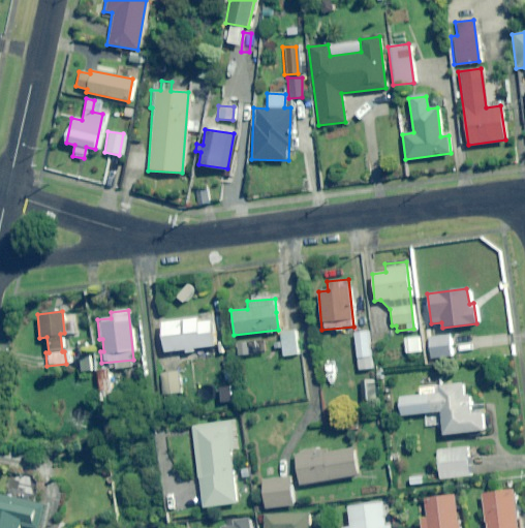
[(213,346),(209,316),(160,322),(163,351),(213,346)]
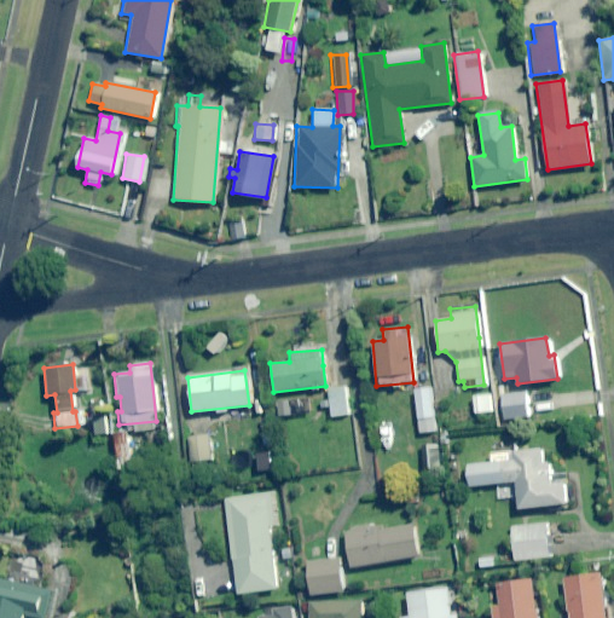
[(325,388),(326,398),(317,399),(318,409),(328,408),(329,416),(345,415),(341,386),(325,388)]
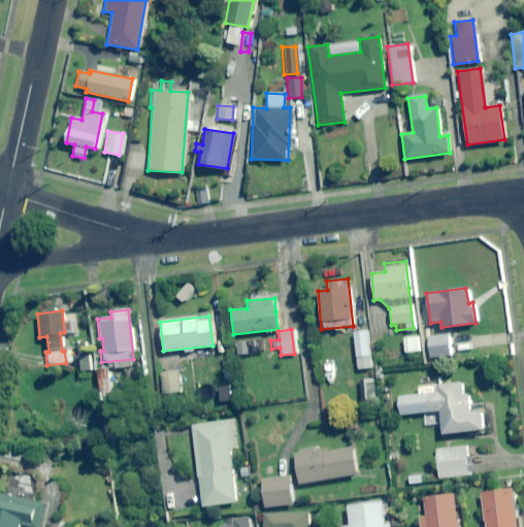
[(369,367),(364,330),(352,331),(356,369),(369,367)]
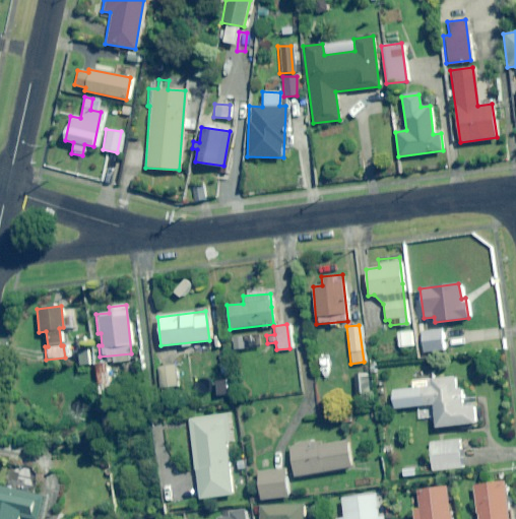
[(442,349),(440,329),(420,330),(422,351),(442,349)]
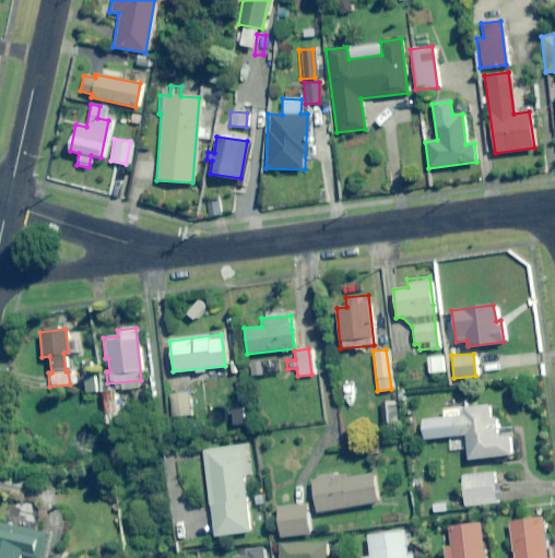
[(443,372),(441,356),(426,357),(427,374),(443,372)]
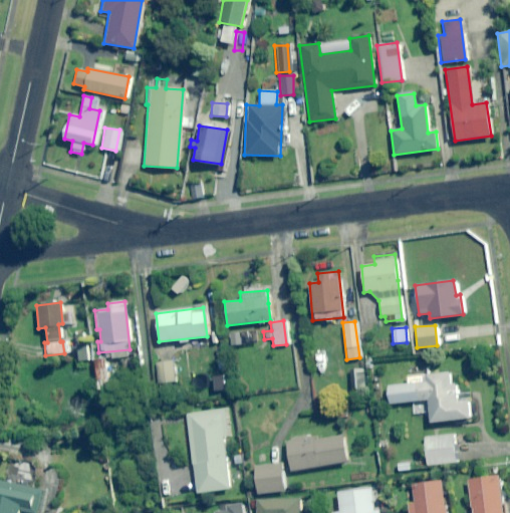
[(237,330),(227,331),(229,345),(239,344),(237,330)]
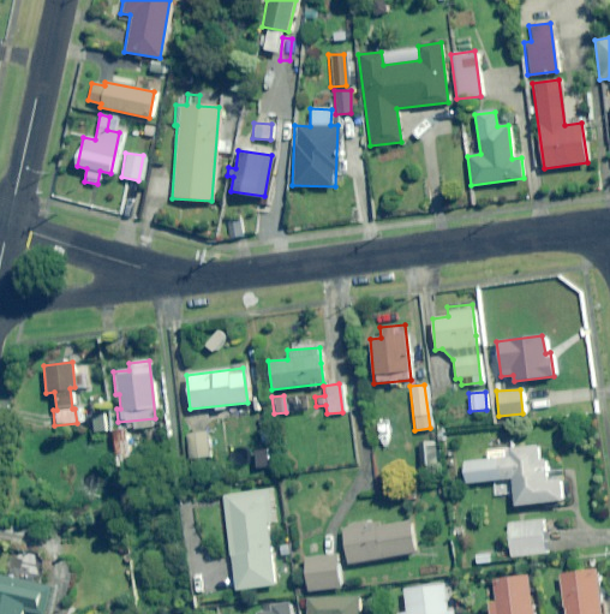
[(100,397),(87,398),(91,431),(105,429),(100,397)]
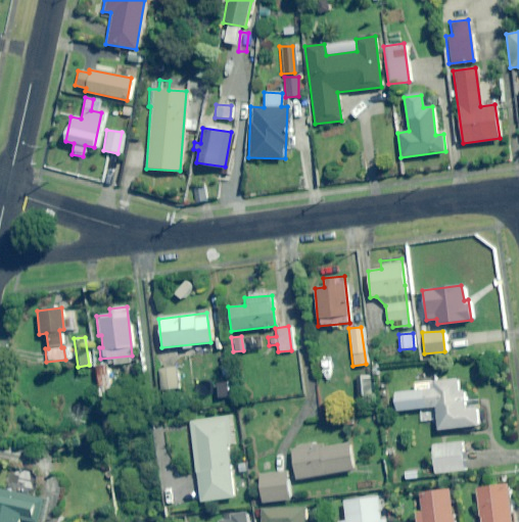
[(230,364),(218,367),(221,377),(233,375),(230,364)]
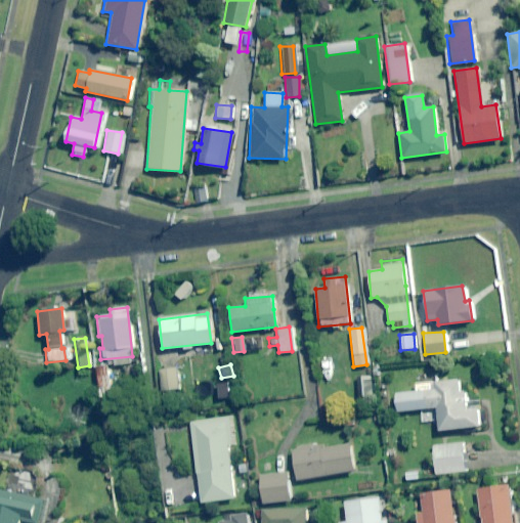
[(109,394),(105,366),(94,367),(97,395),(109,394)]
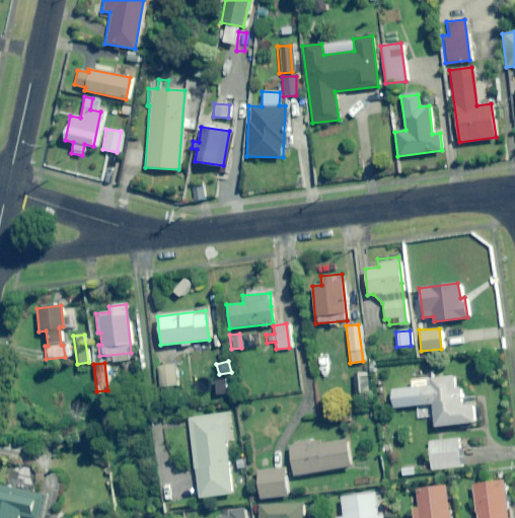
[(174,384),(172,365),(156,366),(158,386),(174,384)]
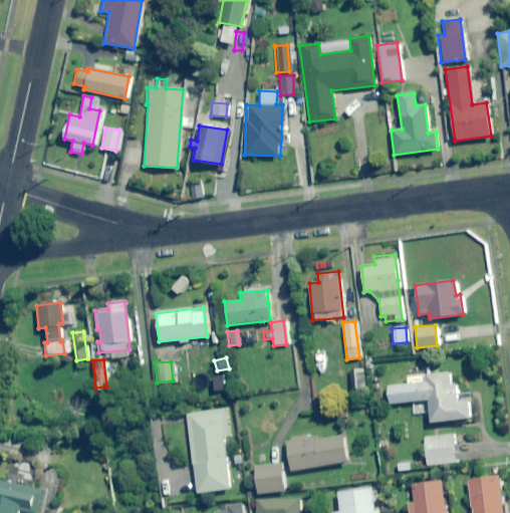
[(362,390),(361,368),(347,369),(348,391),(362,390)]
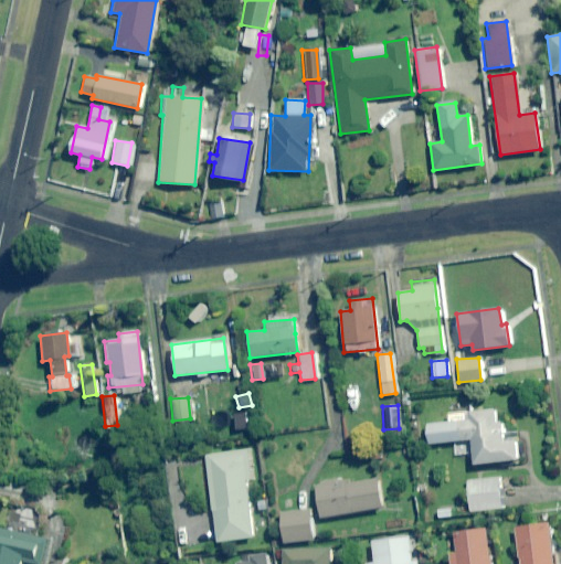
[(494,424),(493,410),(447,414),(448,422),(425,424),(427,444),(469,439),(473,465),(516,460),(515,439),(501,442),(500,423),(494,424)]
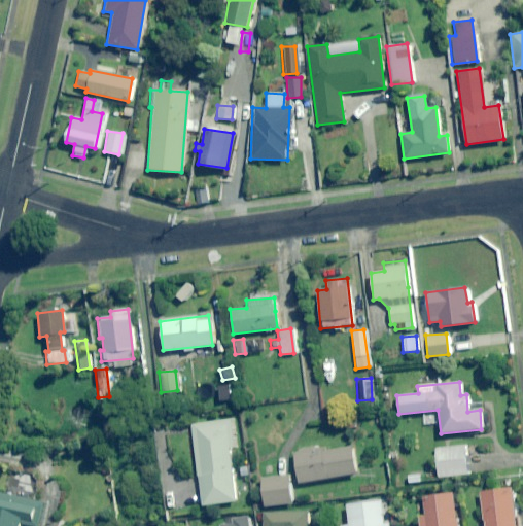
[(263,418),(252,418),(253,431),(264,431),(263,418)]
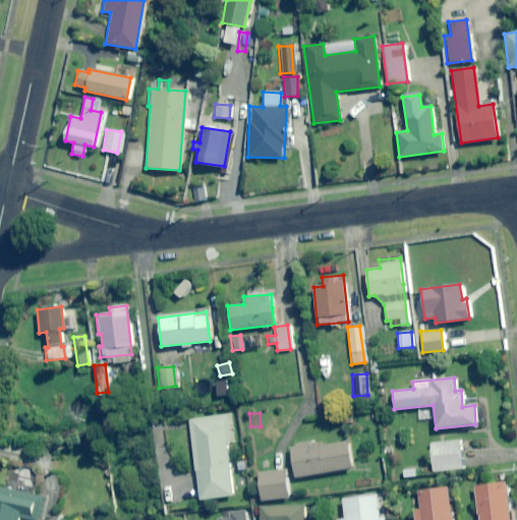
[(228,442),(224,414),(186,420),(198,500),(232,495),(223,442),(228,442)]
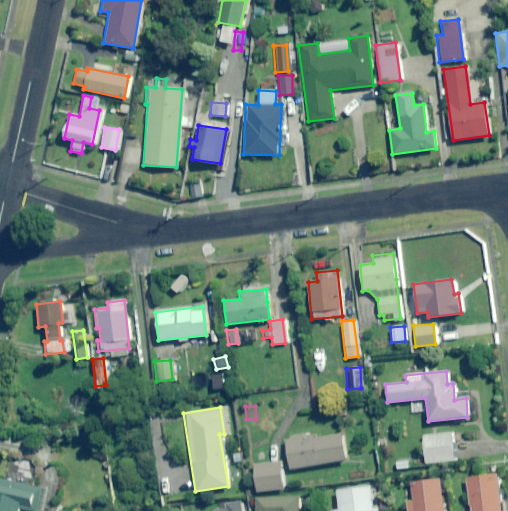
[(344,460),(339,432),(284,441),(288,469),(344,460)]
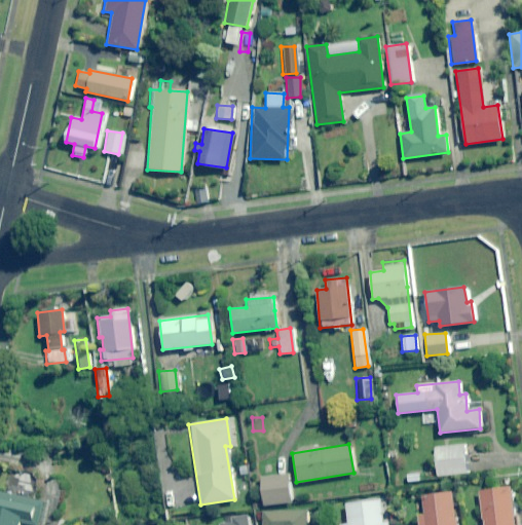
[(464,473),(461,444),(432,447),(435,476),(464,473)]
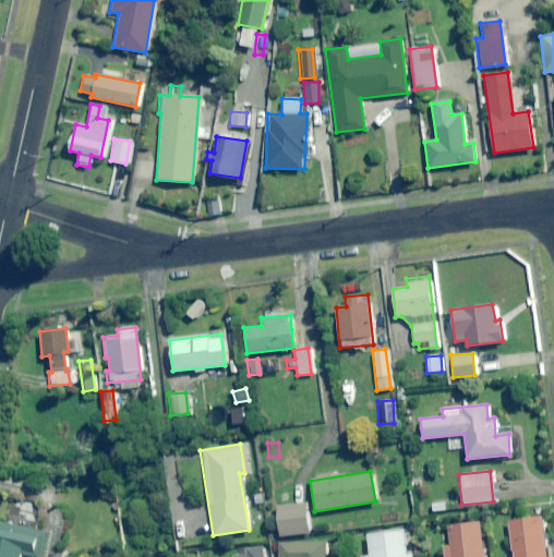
[(308,533),(304,504),(275,507),(278,536),(308,533)]
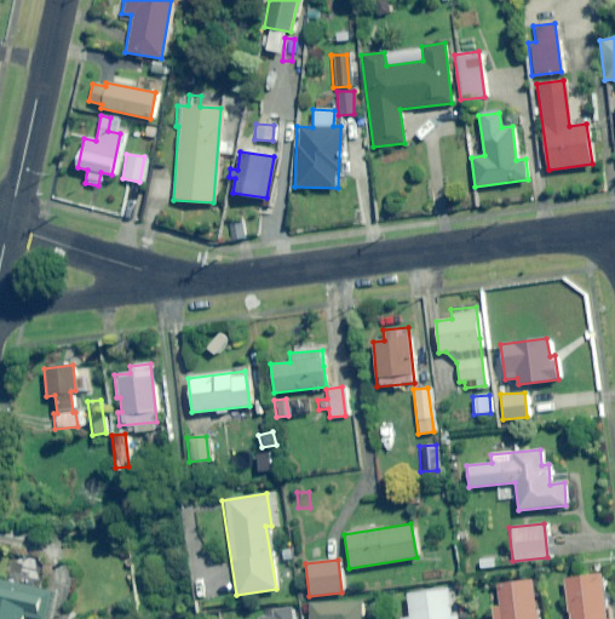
[(605,618),(599,573),(563,579),(568,618),(605,618)]
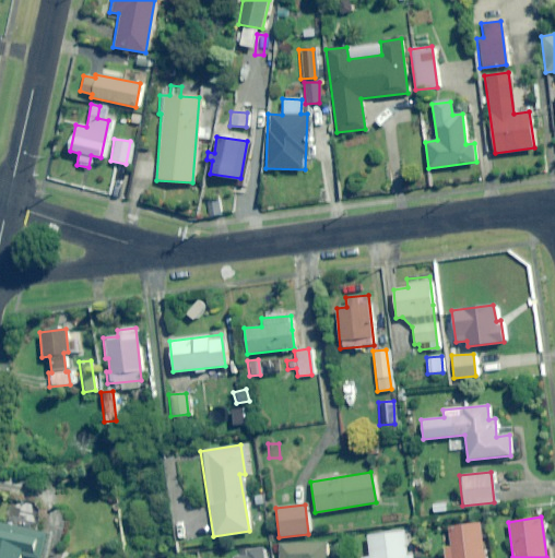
[(482,557),(477,522),(446,526),(448,547),(440,547),(441,557),(482,557)]
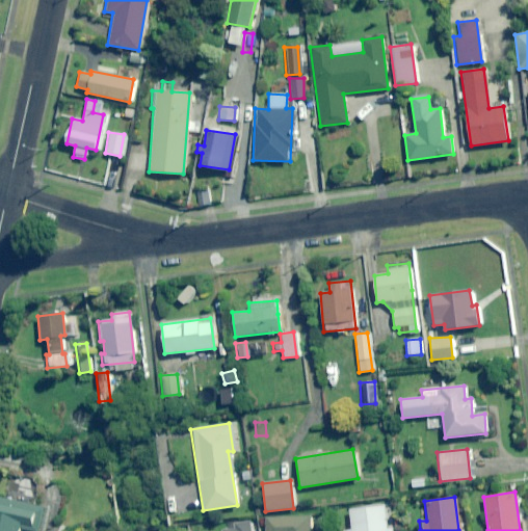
[(36,530),(42,507),(0,498),(0,530),(18,530),(19,528),(32,530),(36,530)]
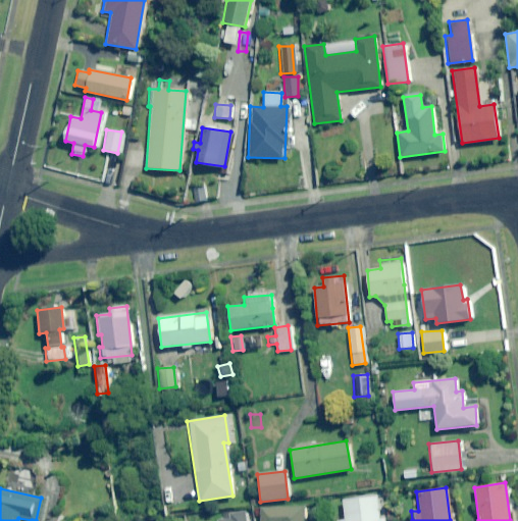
[(379,517),(377,493),(342,499),(344,520),(335,520),(383,520),(383,517),(379,517)]
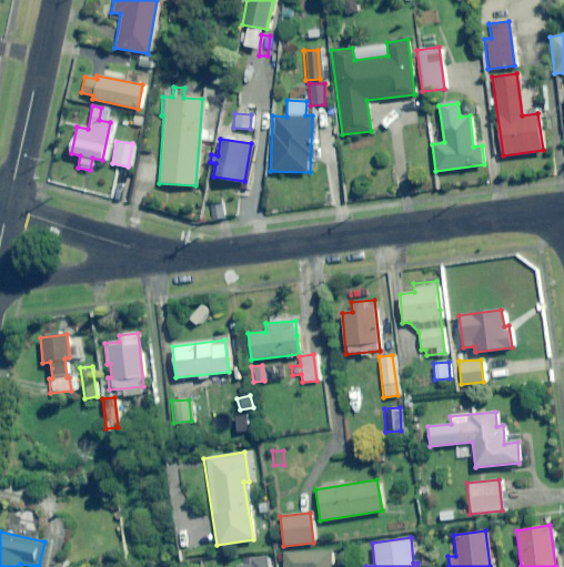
[(330,566),(330,549),(282,550),(282,566),(330,566)]
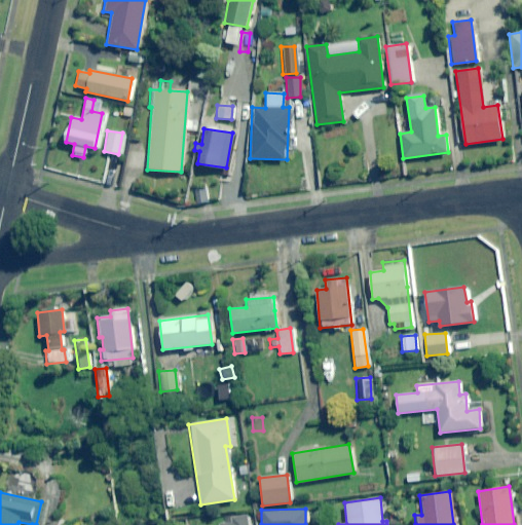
[(246,524),(244,515),(215,520),(216,524),(246,524)]
